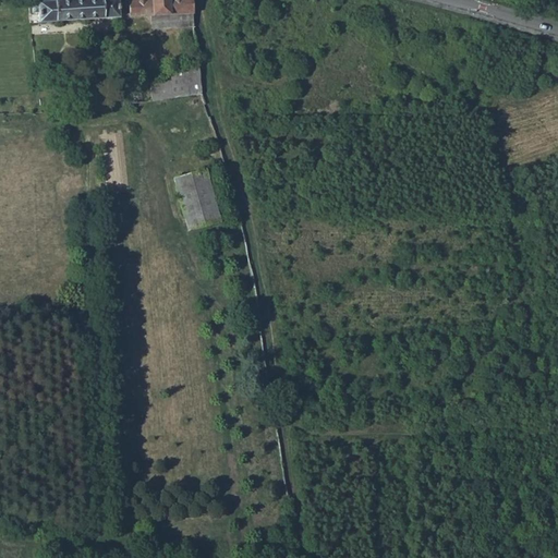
[(117,0),(88,0),(38,3),(38,4),(32,4),(33,13),(39,13),(39,23),(119,17),(117,0)]
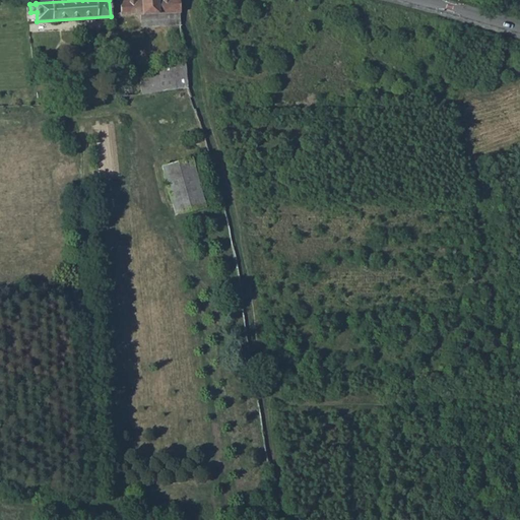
[(181,24),(178,0),(138,0),(120,1),(121,16),(140,15),(151,15),(152,26),(181,24)]
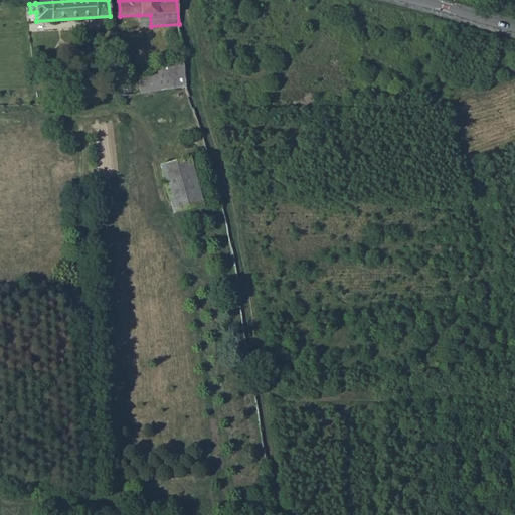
[(150,15),(139,15),(140,26),(151,26),(150,15)]
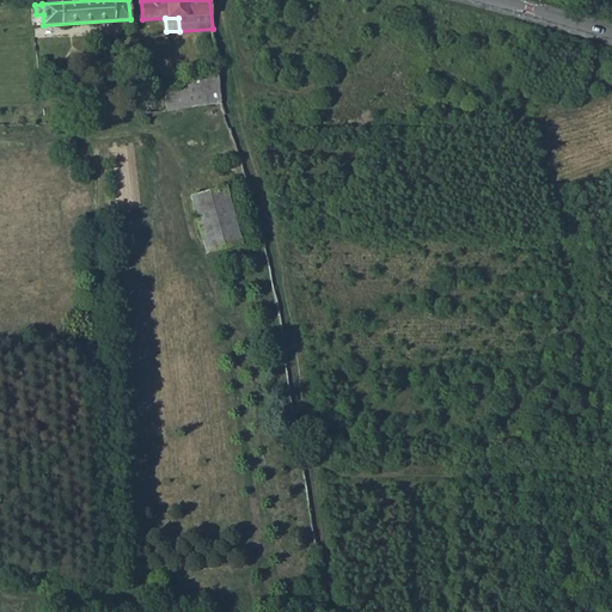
[(222,103),(219,73),(184,77),(185,89),(165,92),(167,111),(222,103)]
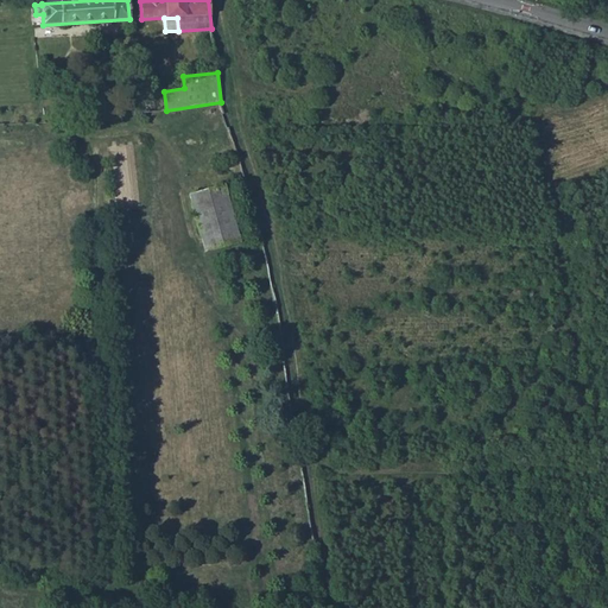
[(223,184),(189,195),(206,252),(239,242),(223,184)]
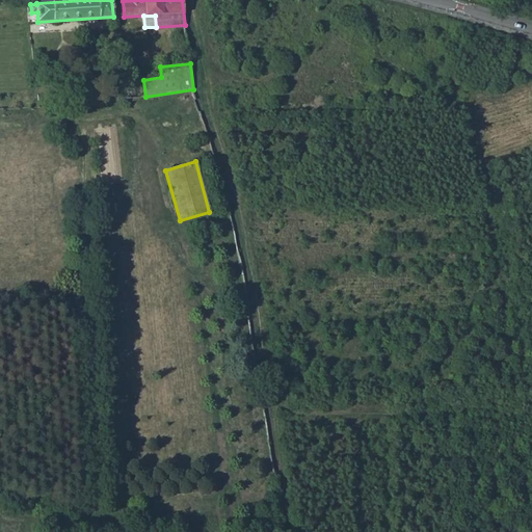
All buildings are outlined.
